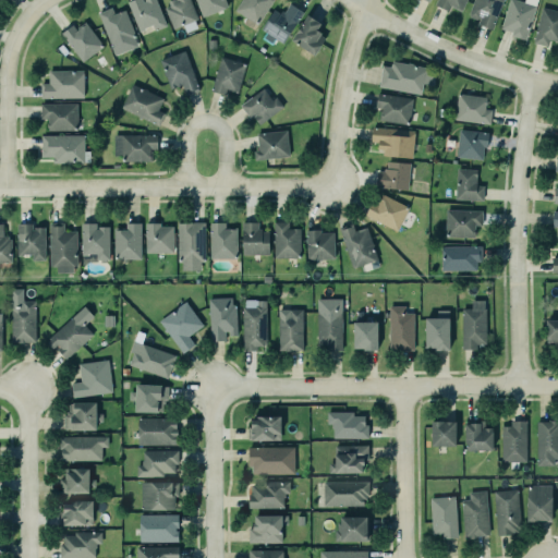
[(166,26),(157,0),(131,0),(128,1),(138,32),(153,27),(154,31),(166,26)]
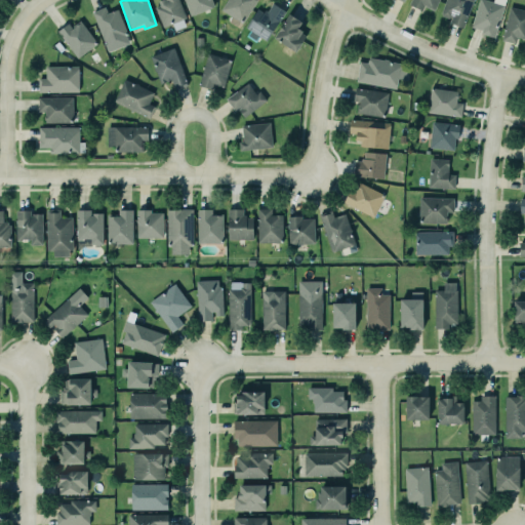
[(177,0),(185,16),(162,26),(154,6),(159,4),(157,0),(177,0)]
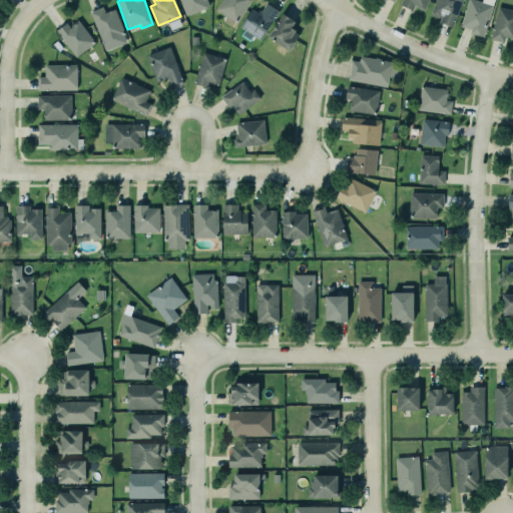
[(179,0),(186,16),(209,7),(206,0),(179,0)]
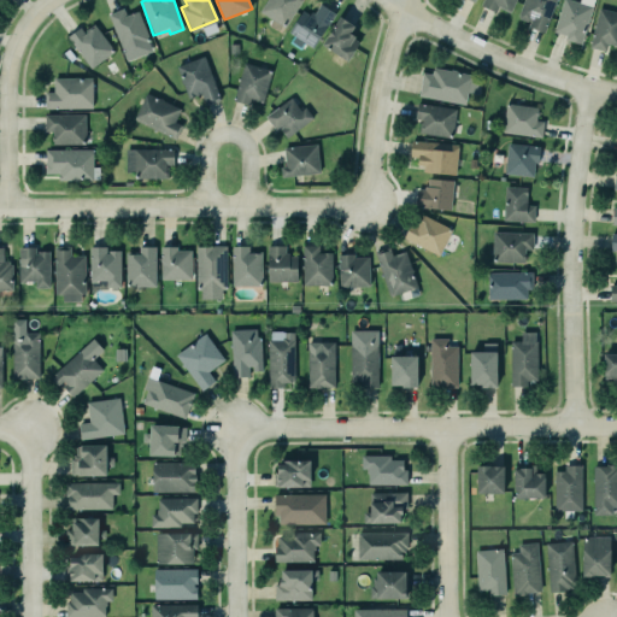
[(268,0),(262,13),(288,27),(300,0),(268,0)]
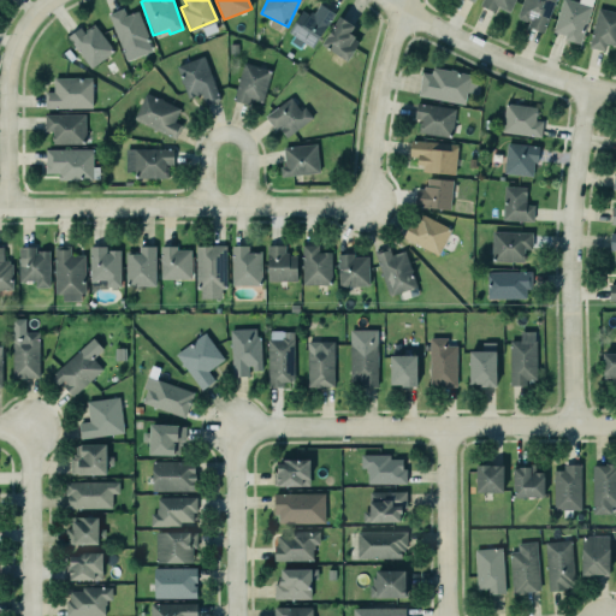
[(509,12),(514,0),(481,0),(480,6),(495,12),(497,7),(509,12)]
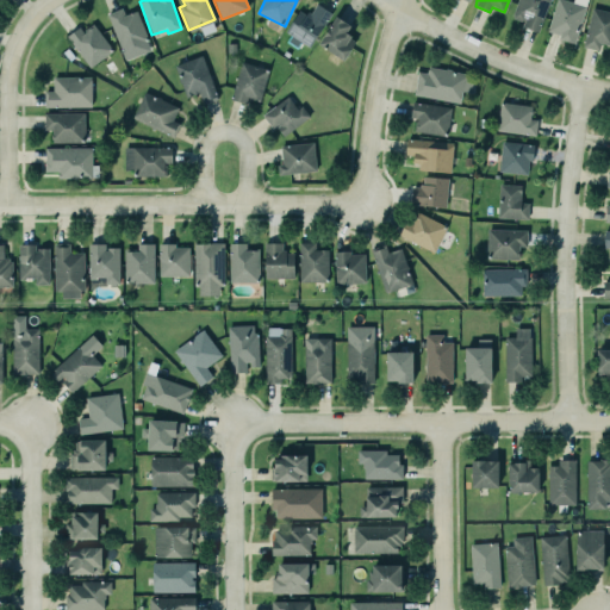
[(524,18),(521,25),(536,31),(547,0),(516,0),(511,13),(512,17),(518,19),(524,18)]
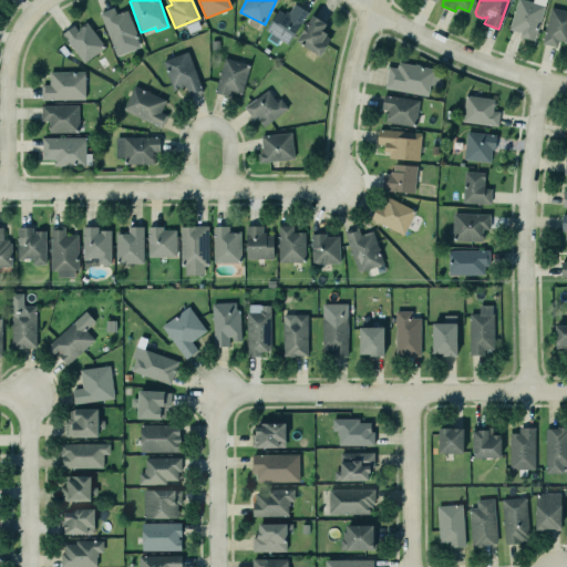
[(516,0),(528,0),(544,4),(538,22),(542,23),(539,29),(536,28),(533,40),(517,34),(518,31),(507,28),(516,0)]
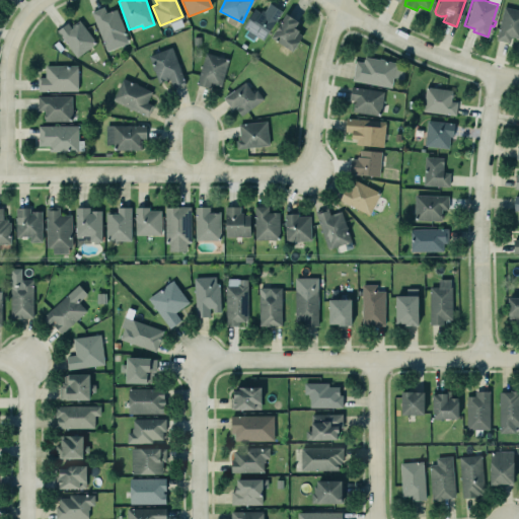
[(265,41),(282,10),(269,3),(264,13),(255,9),(241,33),(253,41),(255,36),(265,41)]
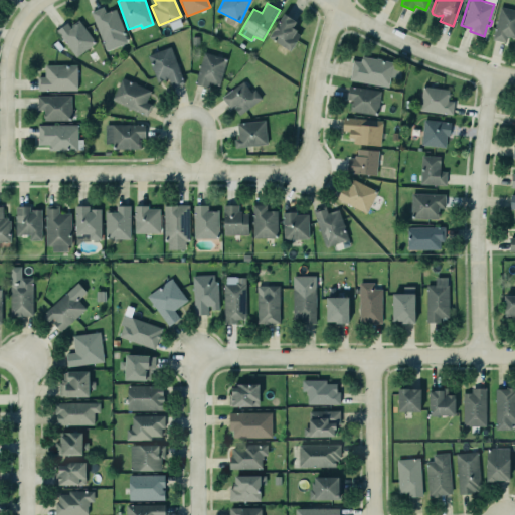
[(106,51),(128,42),(116,9),(105,13),(103,7),(91,12),(106,51)]
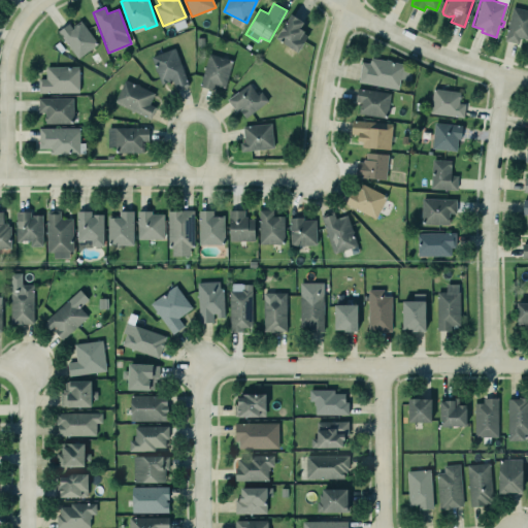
[(504,40),(519,43),(520,37),(527,38),(527,9),(513,7),(504,40)]
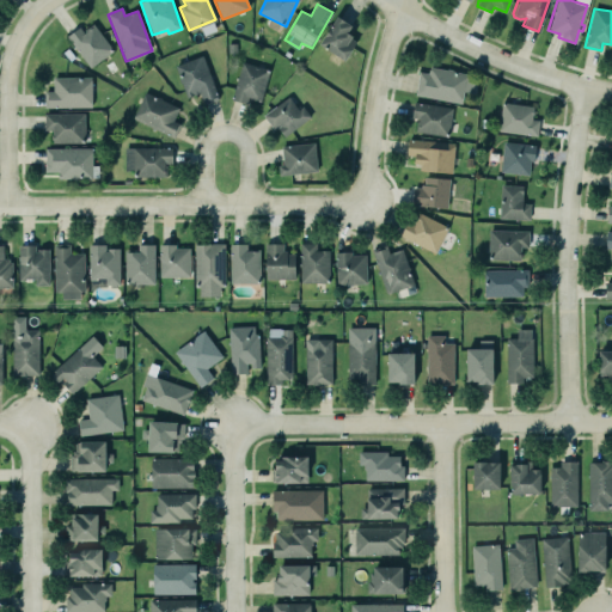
[(320,47),(347,60),(357,40),(347,35),(353,25),(335,17),(320,47)]
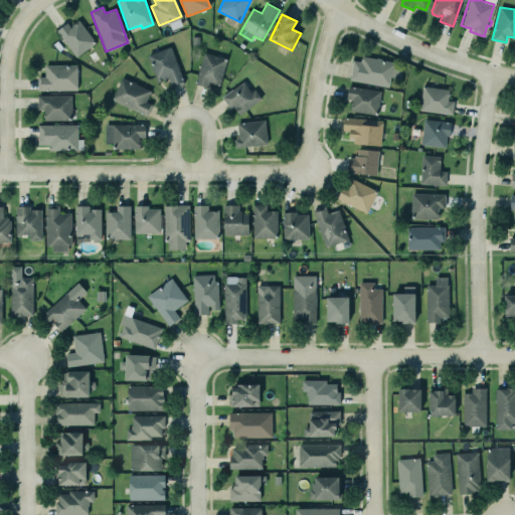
[(55,29),(60,25),(65,21),(68,25),(77,19),(95,41),(74,56),(55,29)]
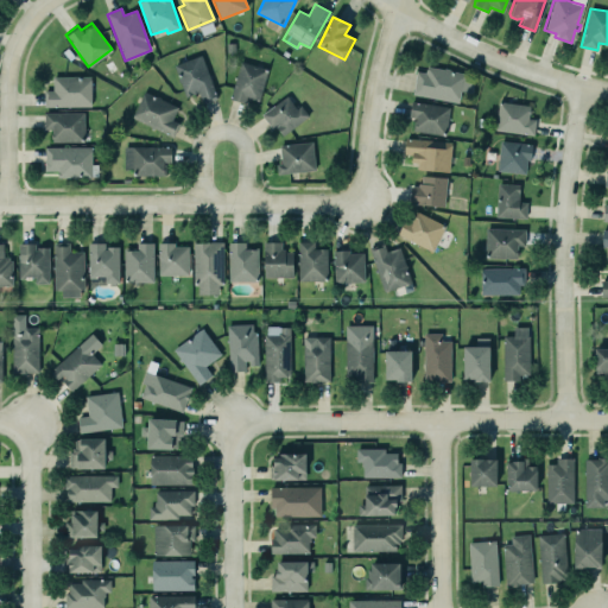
[(197,90),(201,102),(216,96),(200,54),(172,64),(184,95),(197,90)]
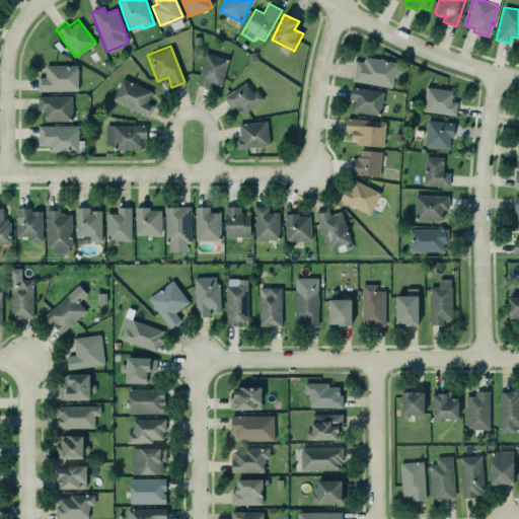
[(210,88),(212,84),(221,86),(229,59),(205,53),(197,85),(210,88)]
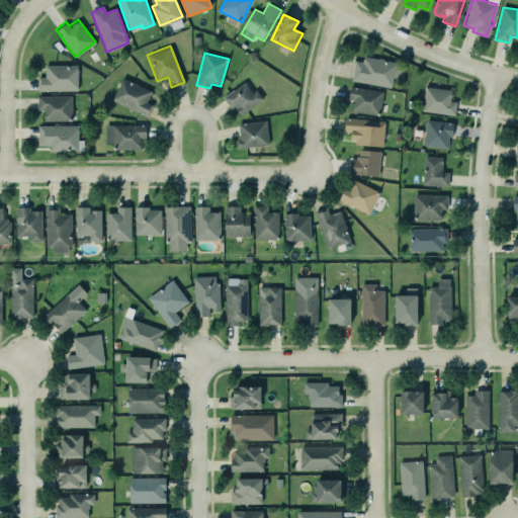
[(391,88),(394,75),(400,77),(402,69),(395,68),(396,63),(364,57),(362,63),(355,61),(351,80),(391,88)]
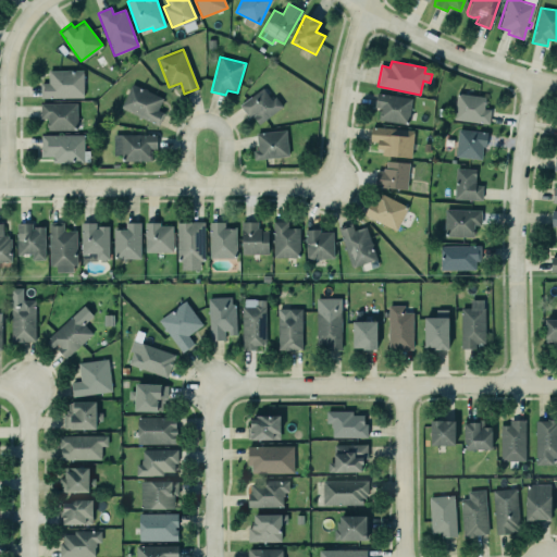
[(39,97),(82,97),(82,70),(47,70),(47,82),(39,82),(39,97)]
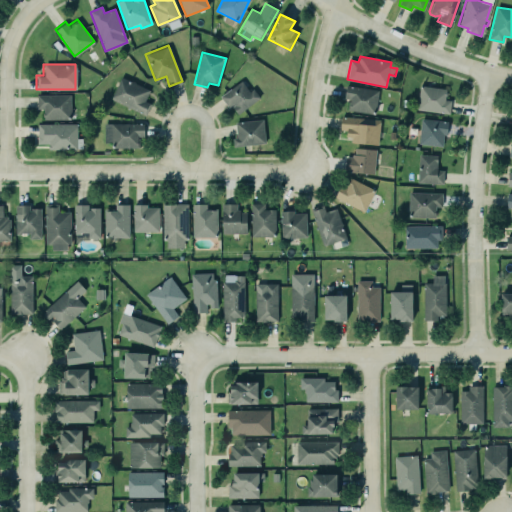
[(109,98),(145,115),(150,103),(143,100),(148,90),(134,83),(134,81),(130,79),(130,81),(120,76),(109,98)]
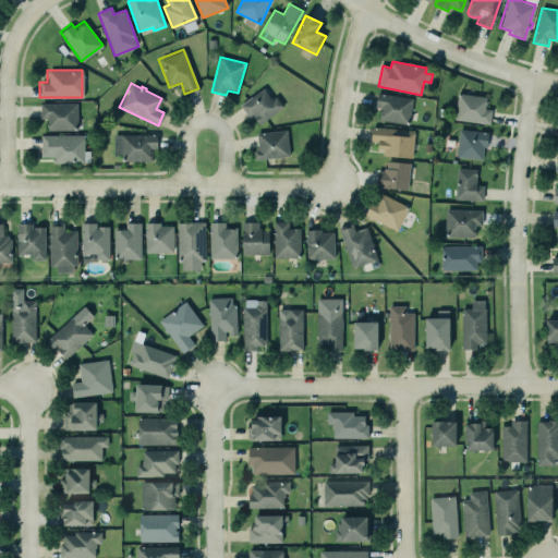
[(283,107),(276,97),(273,100),(263,87),(240,106),(250,118),(252,116),(261,125),(283,107)]
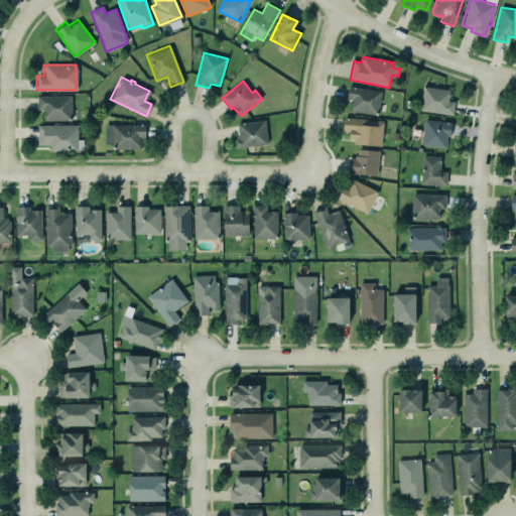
[(347,100),(353,100),(352,112),(378,116),(382,91),(349,86),(347,100)]
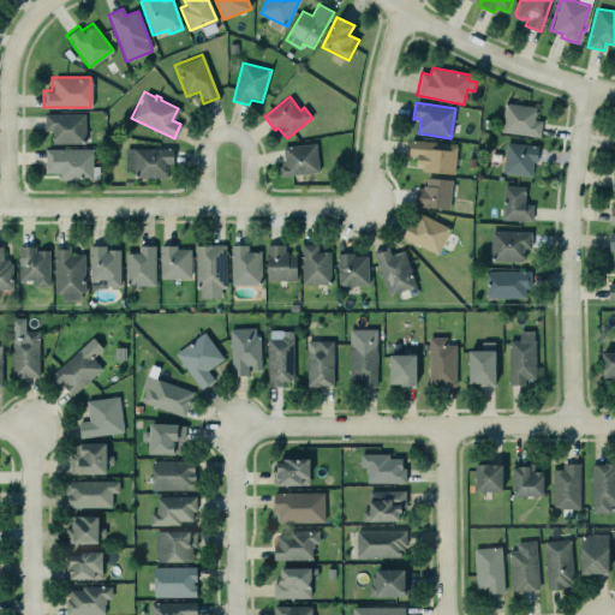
[(539,138),(543,121),(536,120),(537,108),(506,102),(501,131),(539,138)]
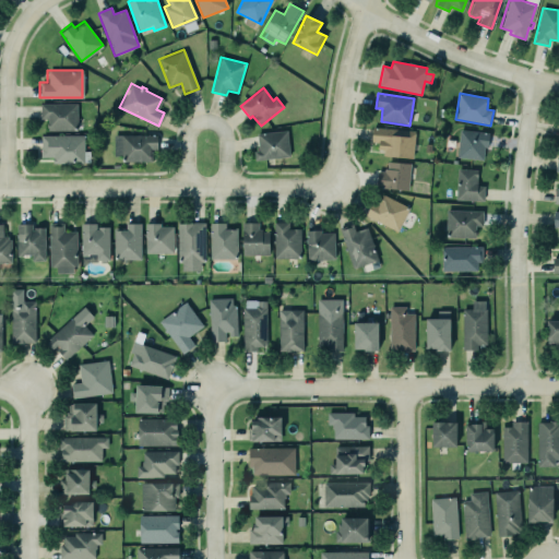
[(39,103),(75,103),(75,129),(47,129),(47,127),(46,126),(46,122),(47,121),(47,117),(39,117),(39,103)]
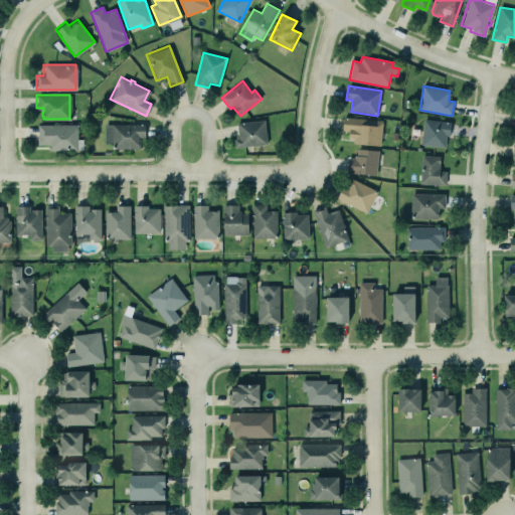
[(381,144),(382,120),(343,118),(343,131),(349,132),(348,143),(381,144)]
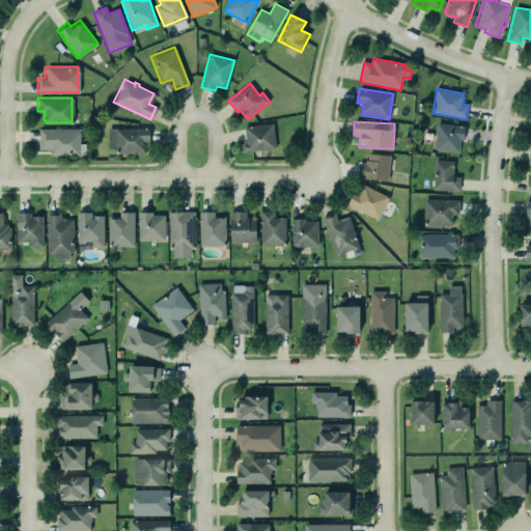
[(243,128),(245,151),(275,148),(273,123),(243,128)]
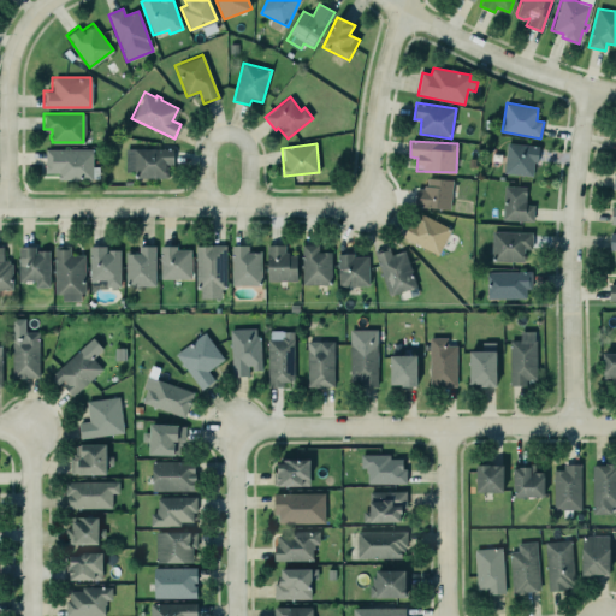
[(535,176),(537,146),(507,144),(505,175),(535,176)]
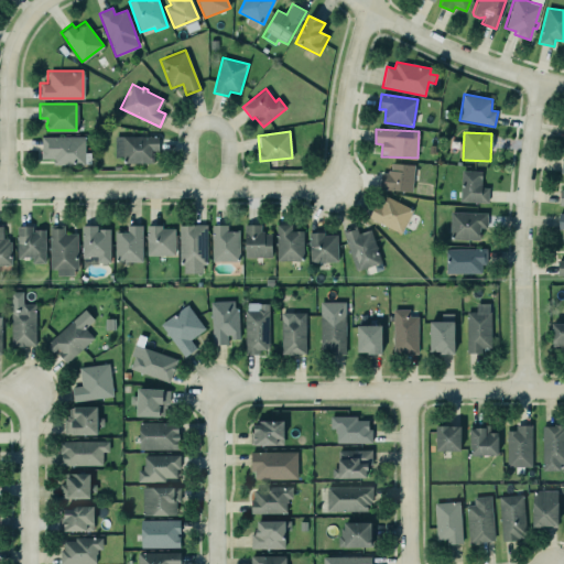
[(112,136),(156,136),(156,149),(150,149),(150,151),(152,151),(152,162),(125,162),(125,156),(112,156),(112,136)]
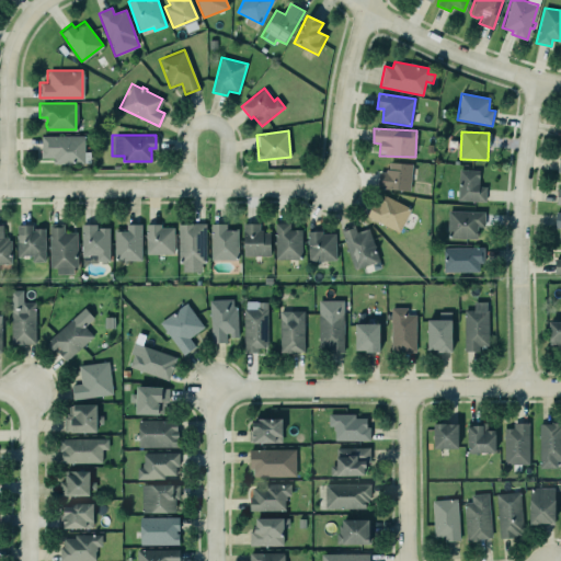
[(42,158),(53,158),(53,163),(84,163),(84,136),(42,136),(42,158)]
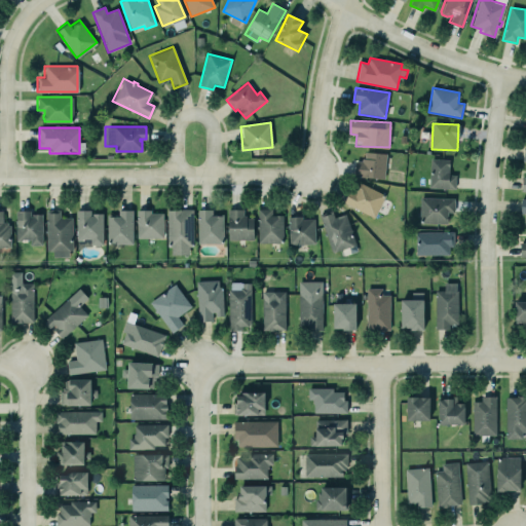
[(354,178),(385,179),(386,153),(364,152),(364,161),(355,161),(354,178)]
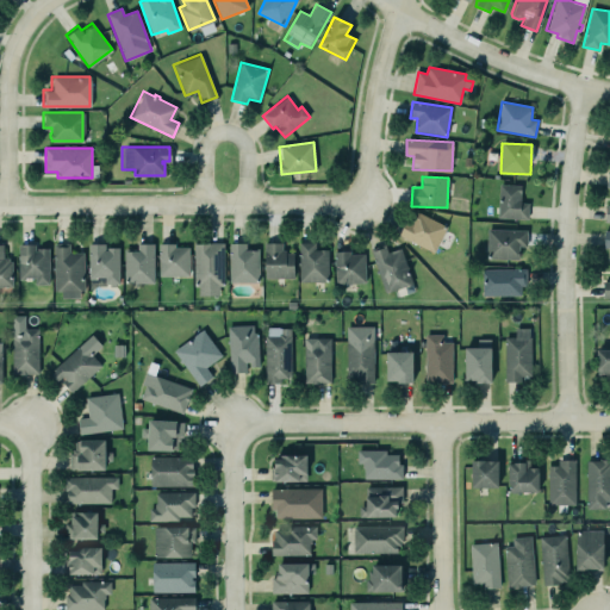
[(498,182),(520,184),(520,198),(520,201),(528,201),(527,218),(496,217),(498,182)]
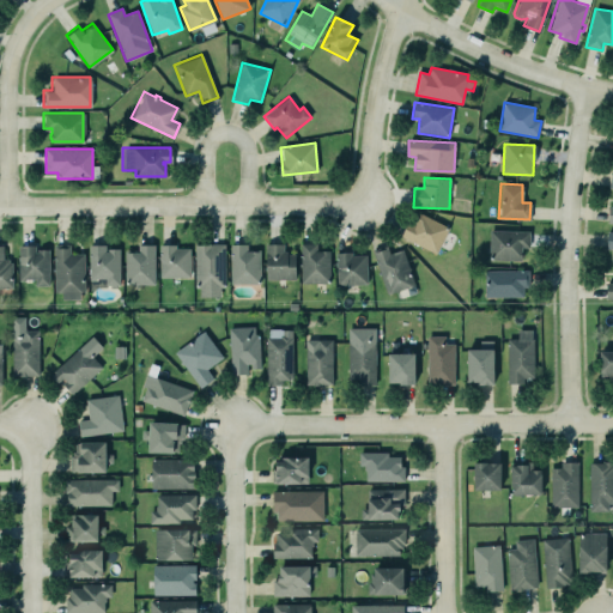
[(449,226),(420,214),(416,226),(407,223),(401,237),(437,253),(449,226)]
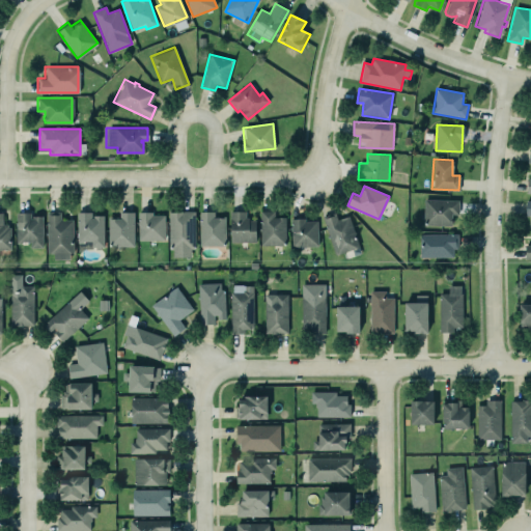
[(422,198),(422,224),(450,225),(451,213),(457,214),(457,199),(422,198)]
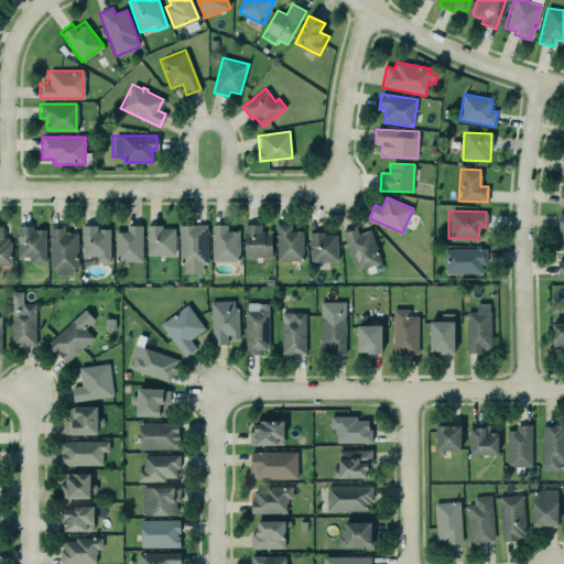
[(126,225),(140,224),(140,260),(115,261),(114,229),(126,229),(126,225)]
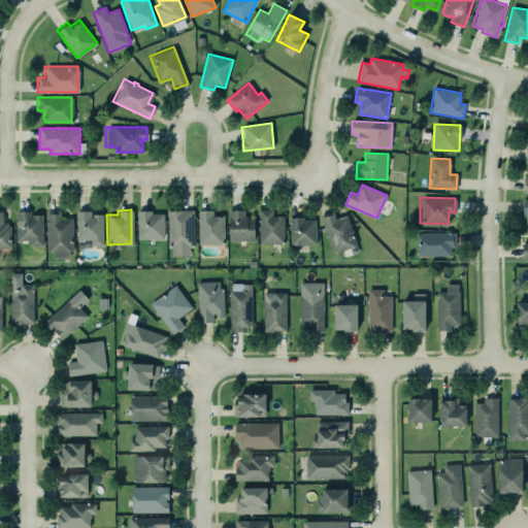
[(166,209),(192,209),(193,246),(188,246),(188,255),(170,255),(170,246),(166,246),(166,209)]
